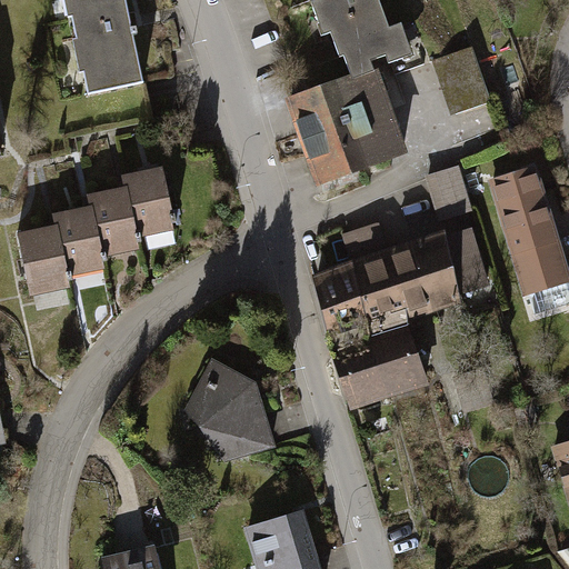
[(131,0),(69,0),(89,92),(148,80),(131,0)]
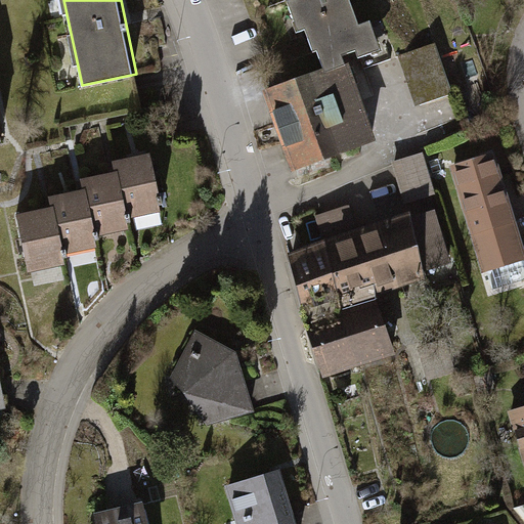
[(293,0),(289,2),(300,31),(308,29),(322,69),(344,60),(342,55),(355,50),(359,62),(386,52),(373,17),(360,23),(351,0),(293,0)]
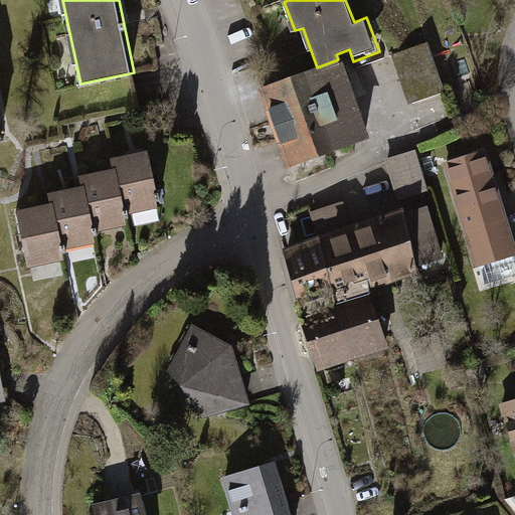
[(426,51),(394,61),(408,106),(441,95),(426,51)]
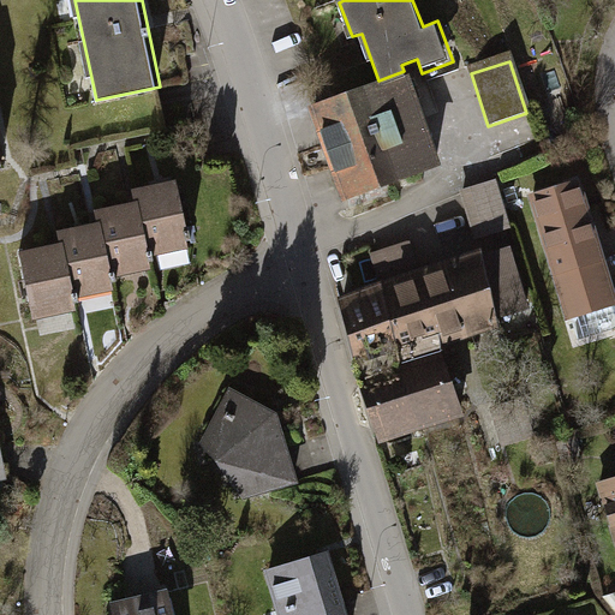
[(306,108),(342,202),(440,165),(404,71),(378,81),(306,108)]
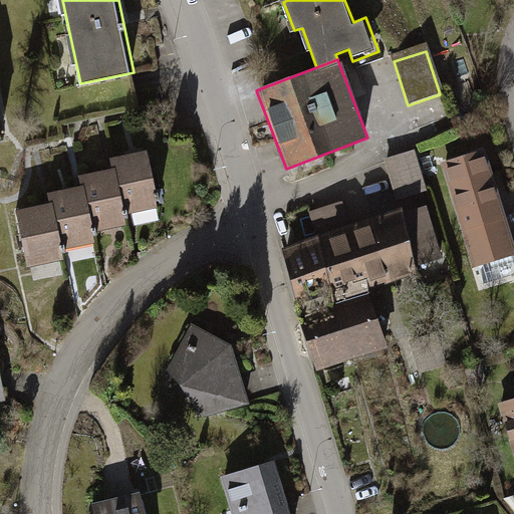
[(48,206),(18,211),(27,266),(65,260),(62,244),(99,237),(98,228),(132,223),(130,211),(158,206),(149,152),(112,158),(114,168),(80,174),(82,185),(46,191),(48,206)]
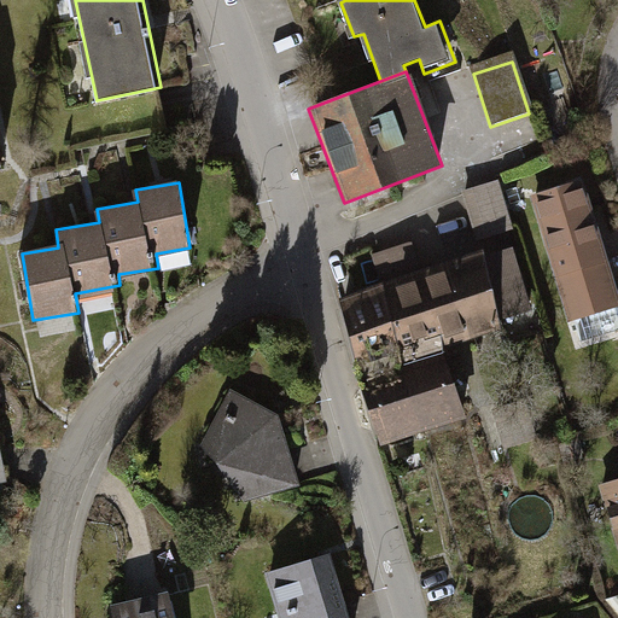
[(513,234),(496,184),(460,196),(478,246),(513,234)]
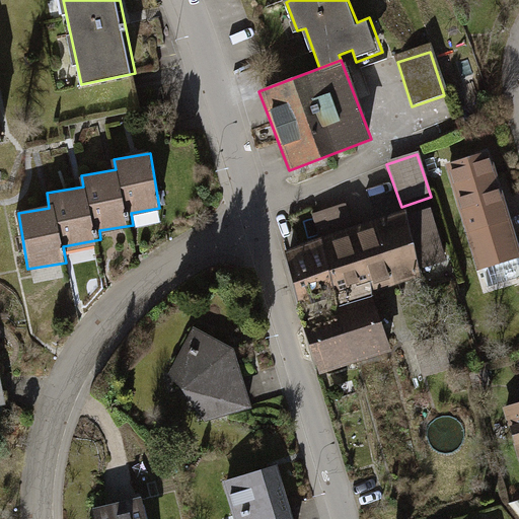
[(518,247),(490,157),(447,170),(482,274),(518,261),(518,247)]
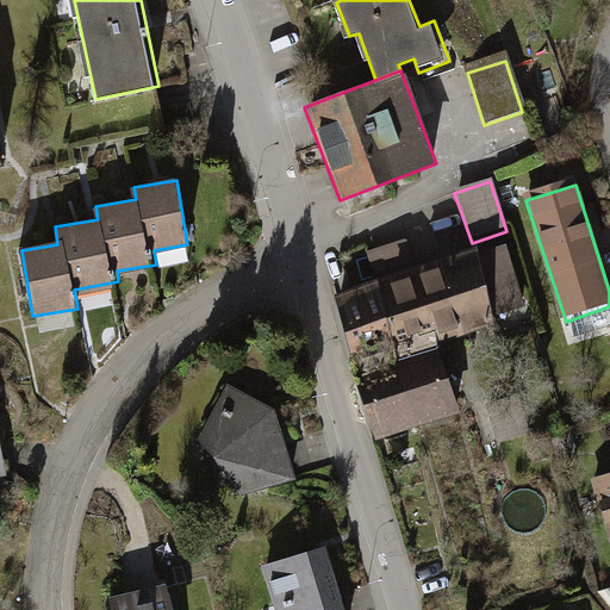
[(414,269),(404,240),(368,253),(378,281),(414,269)]
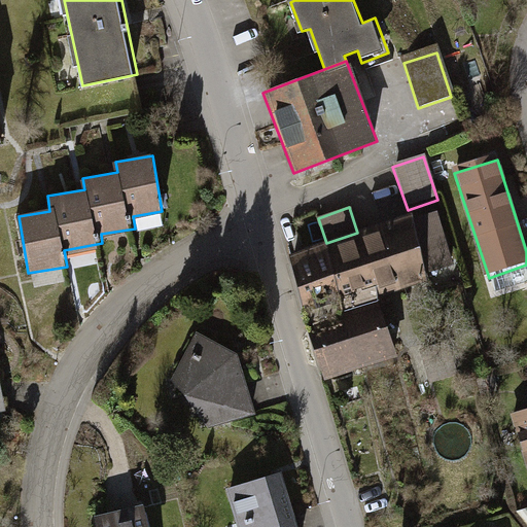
[(454,265),(437,211),(416,217),(415,212),(357,233),(326,243),(289,256),(308,324),(381,301),(428,282),(427,274),(454,265)]
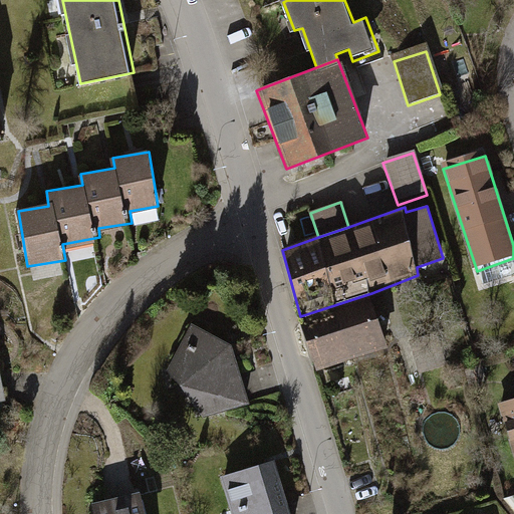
[(388,348),(371,293),(300,316),(315,369),(388,348)]
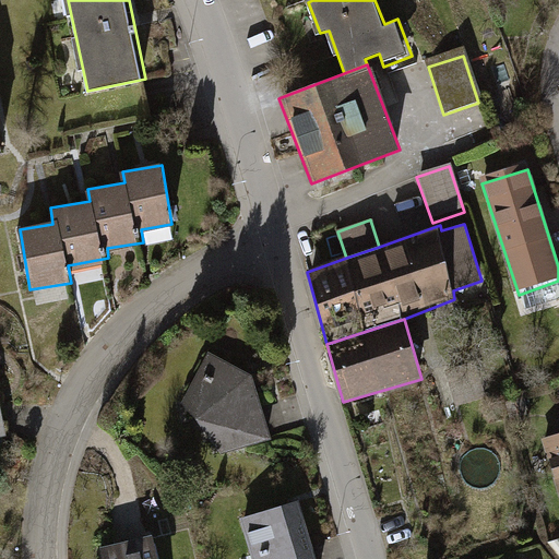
[(204,351),(177,401),(217,453),(265,435),(248,373),(204,351)]
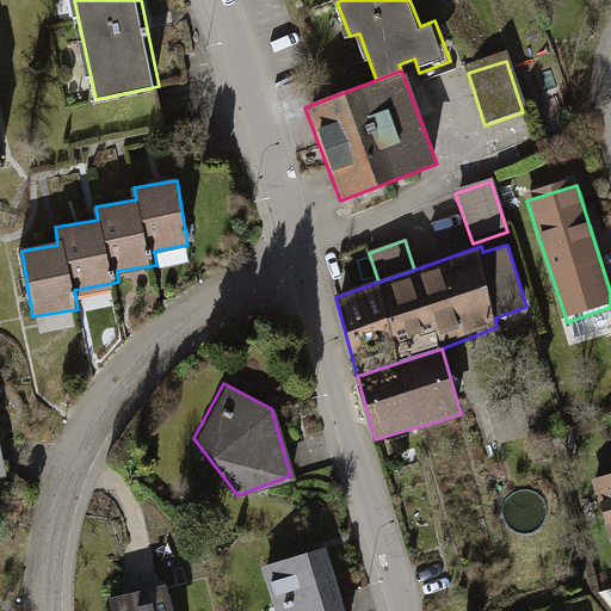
[(0,474),(12,473),(0,415),(0,474)]
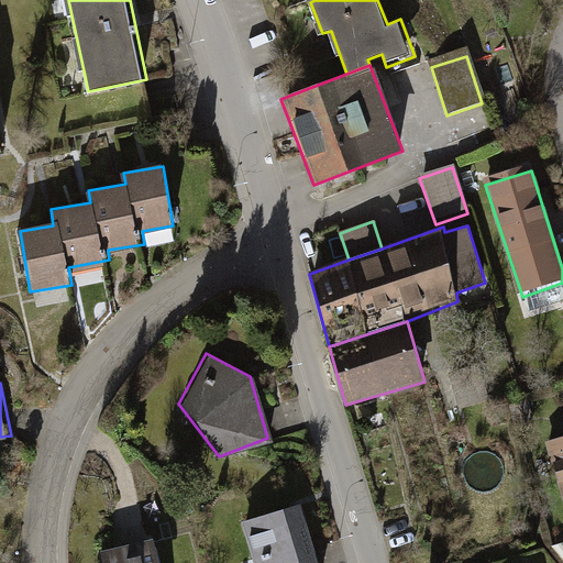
[(562,439),(544,444),(562,507),(562,506),(562,439)]
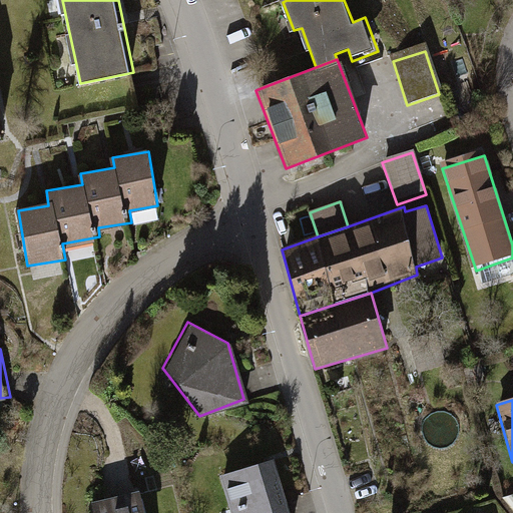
[(289,512),(274,459),(218,476),(229,512),(289,512)]
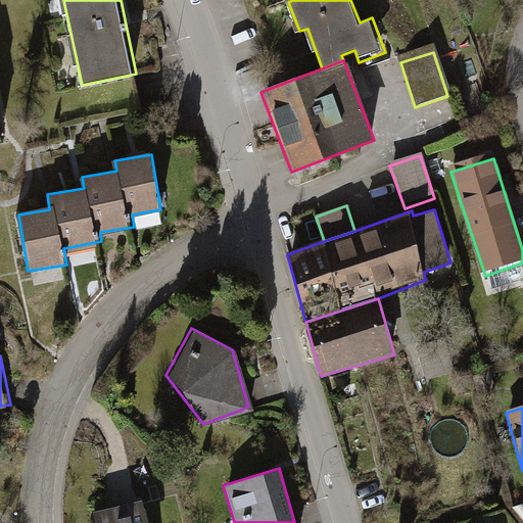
[(144,522),(138,497),(88,510),(91,522),(144,522)]
